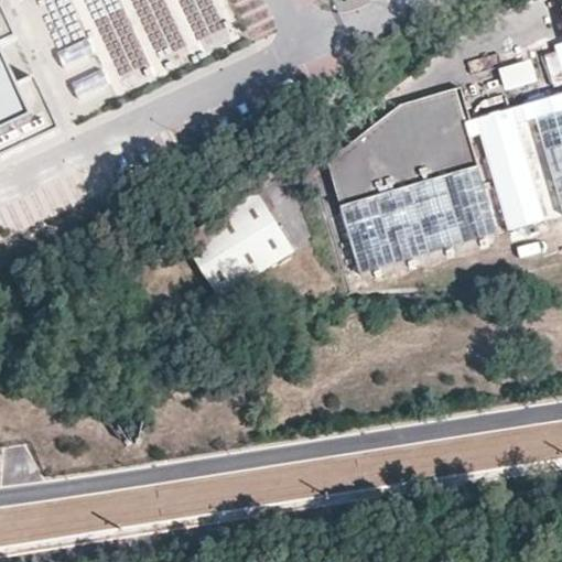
[(0,152),(60,125),(35,73),(17,82),(0,45),(0,43),(22,32),(6,0),(0,0),(0,152)]
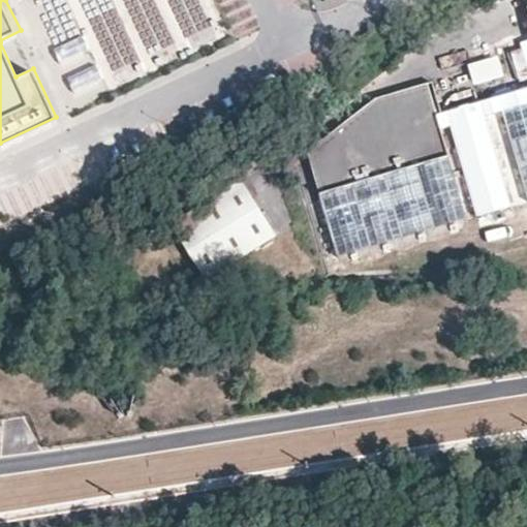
[(68,0),(103,87),(224,39),(208,0),(68,0)]
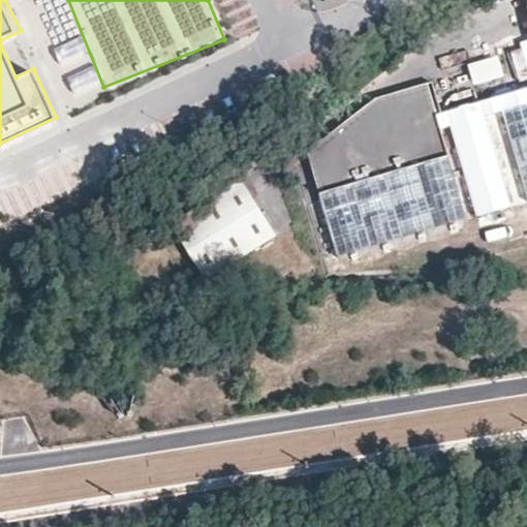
[(305,149),(317,192),(446,154),(435,114),(439,112),(430,80),(373,97),(305,149)]
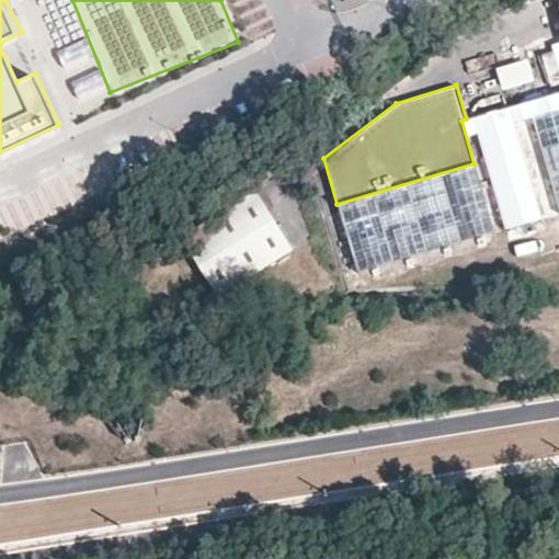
[(558,210),(558,106),(531,115),(558,212),(558,210)]
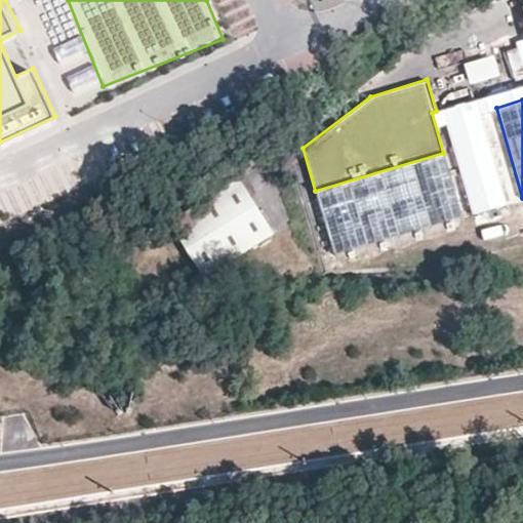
[(506,203),(479,113),(445,122),(472,212),(506,203)]
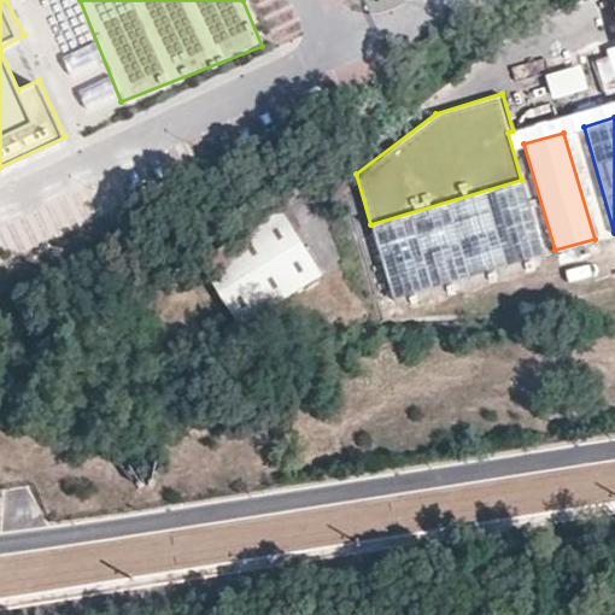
[(531,216),(521,185),(484,195),(504,264),(542,255),(531,218),(531,216)]
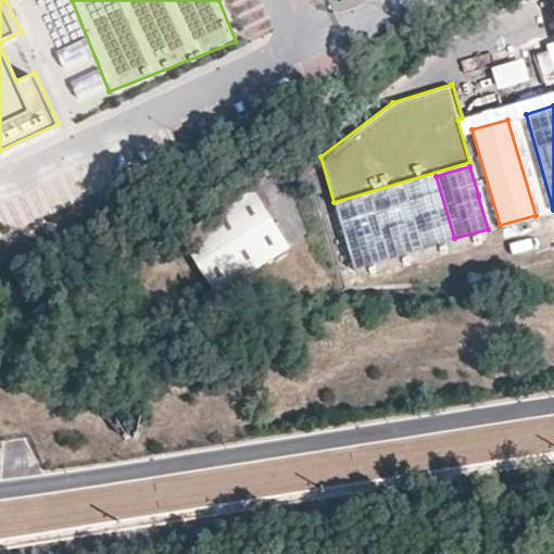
[(454,238),(436,176),(403,185),(422,248),(454,238)]
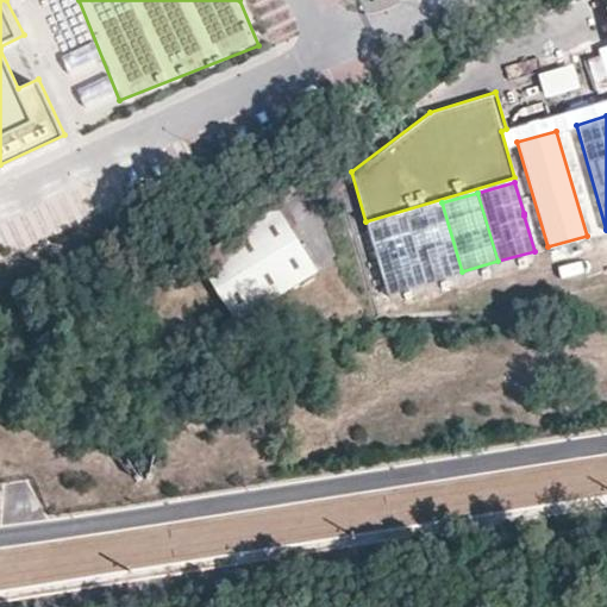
[(462,271),(442,202),(405,213),(425,282),(462,271)]
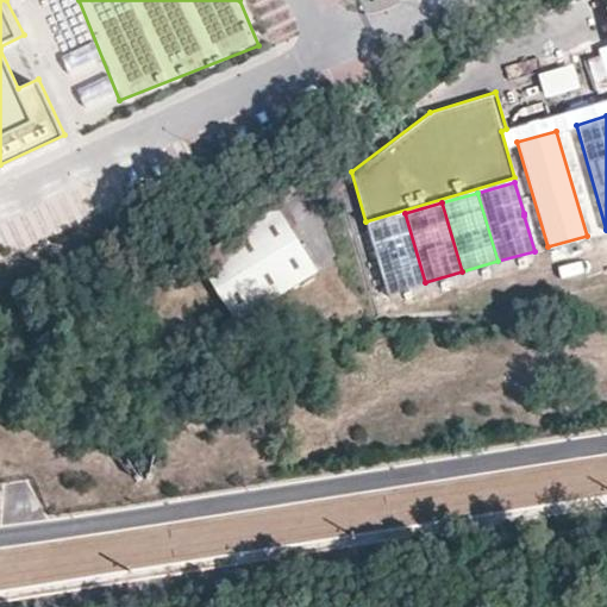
[(315,270),(275,205),(193,256),(235,320),(315,270)]
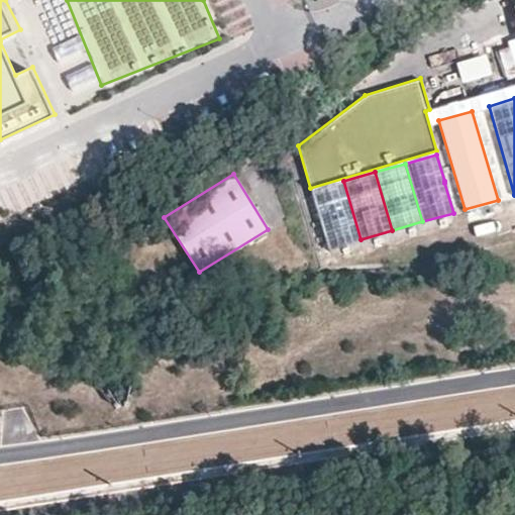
[(361,239),(343,181),(312,190),(329,248),(361,239)]
